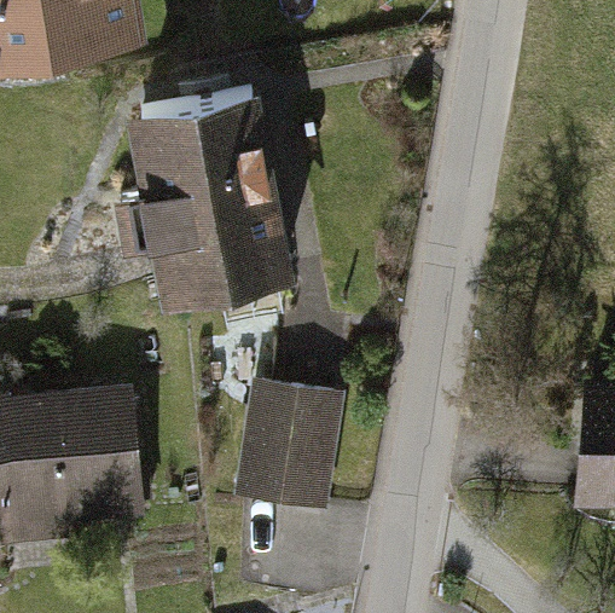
[(132,0),(0,0),(0,68),(139,50),(132,0)]
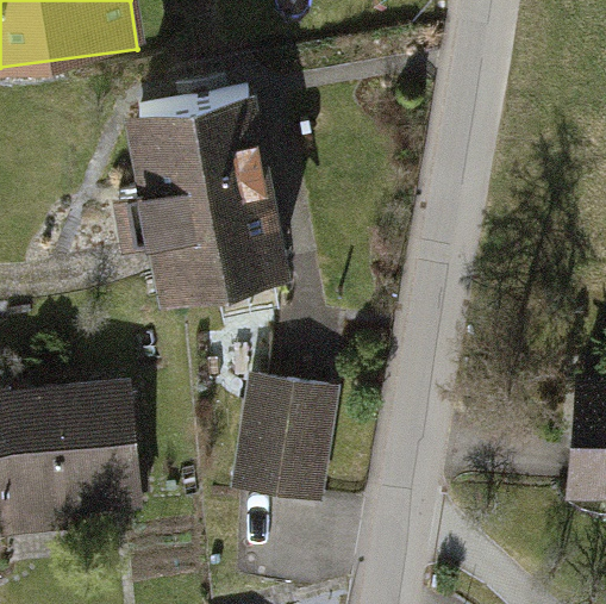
[(258,82),(122,104),(152,293),(289,272),(258,82)]
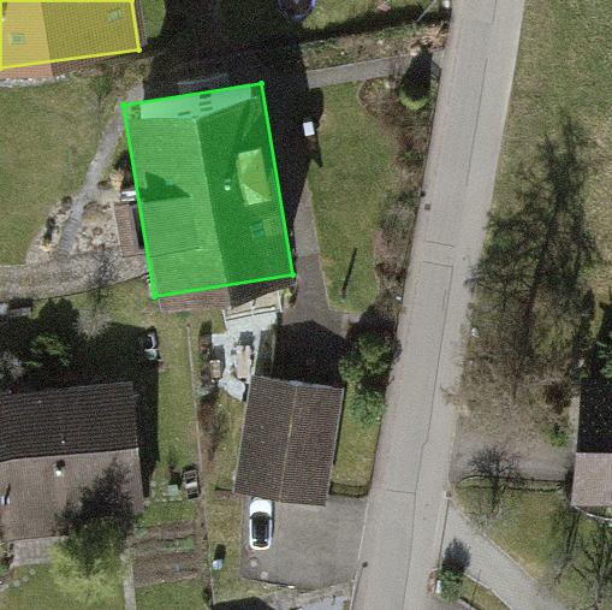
[(132,384),(0,392),(0,528),(142,519),(132,384)]
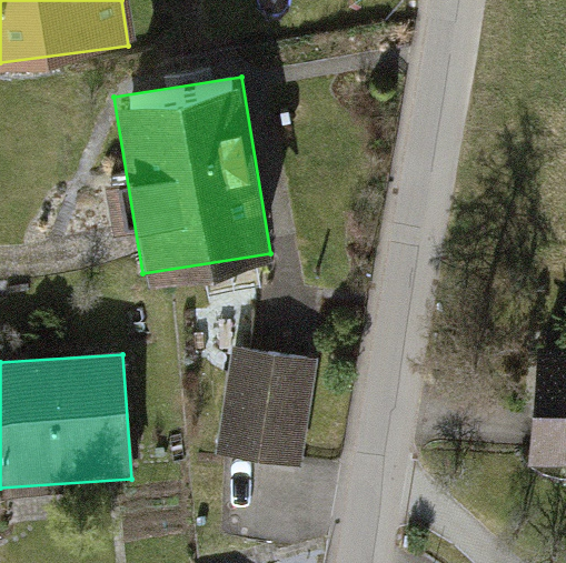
[(319,368),(227,354),(210,462),(304,475),(319,368)]
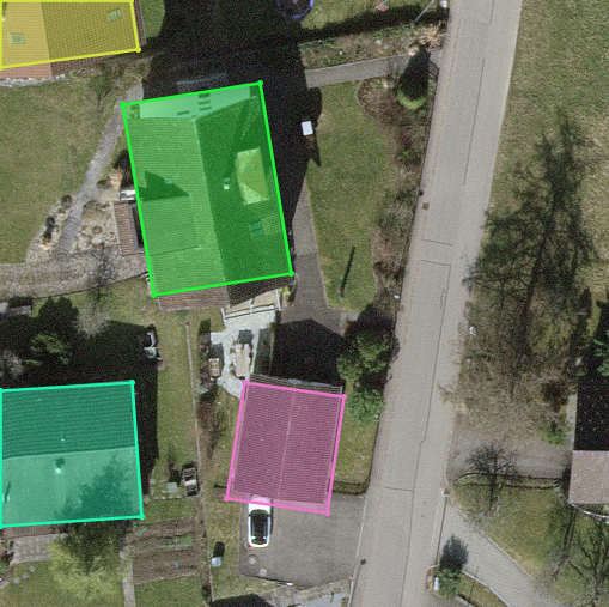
[(608,386),(570,382),(558,520),(608,524),(608,386)]
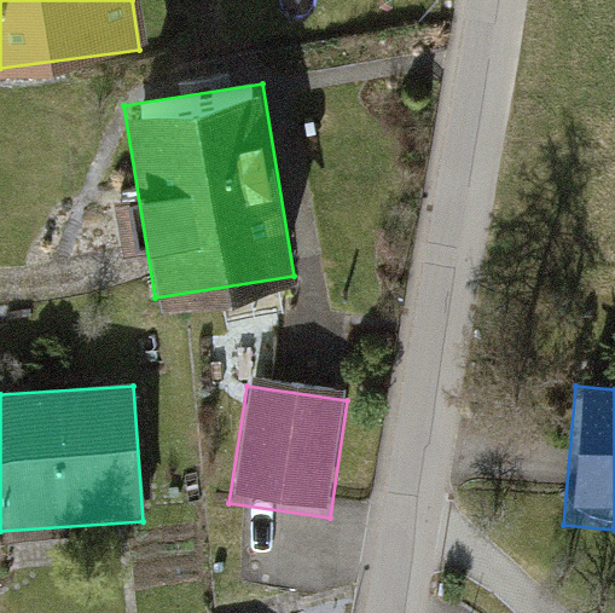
All buildings are outlined.
